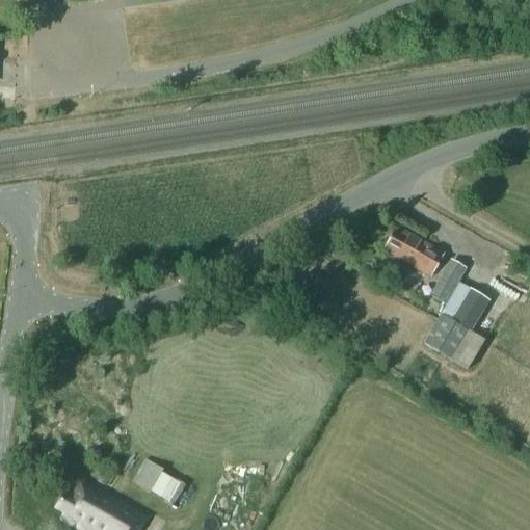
[(445,253),(404,230),(401,234),(395,230),(385,248),(431,275),(445,253)]
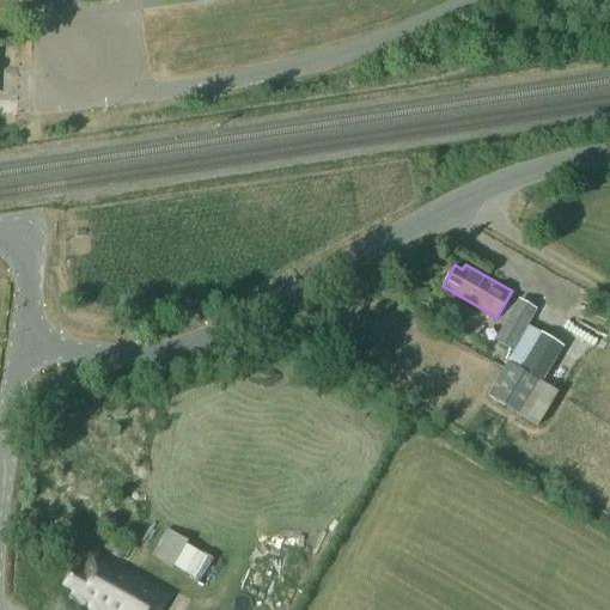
[(537,307),(520,298),(496,337),(513,348),(537,307)]
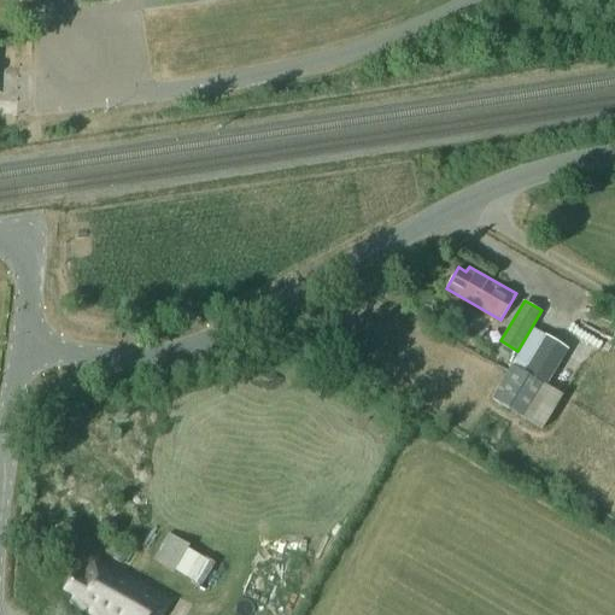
[(534,327),(492,396),(543,427),(563,394),(546,385),(569,349),(534,327)]
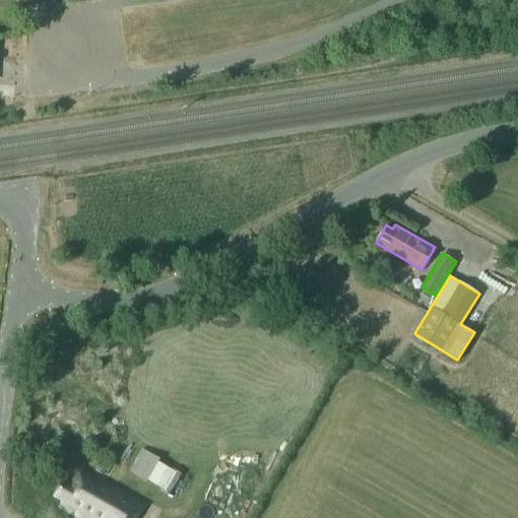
[(149,479),(160,458),(143,448),(131,468),(149,479)]
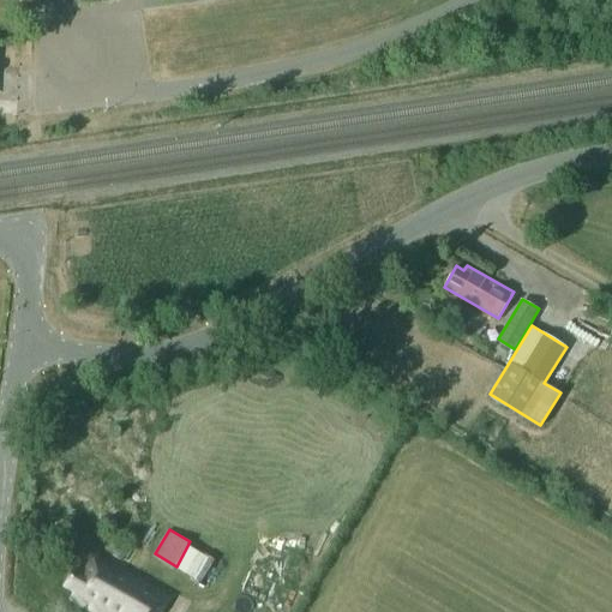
[(76,591),(72,597),(100,611),(148,611),(159,593),(151,589),(96,557),(87,574),(76,568),(66,585),(76,591)]
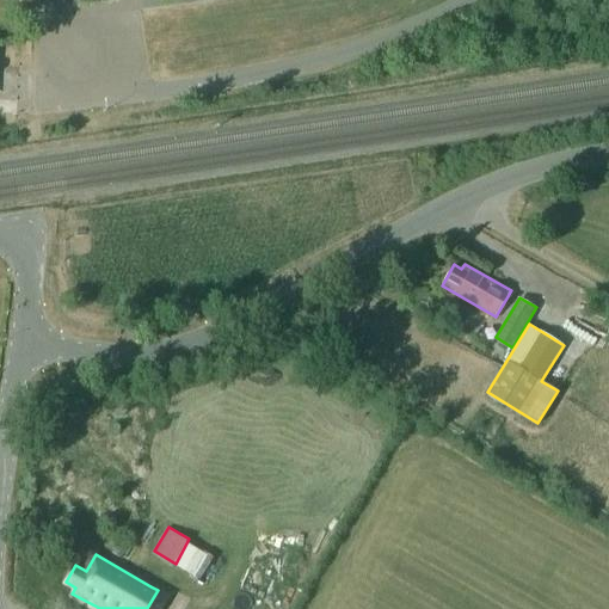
All buildings are outlined.
